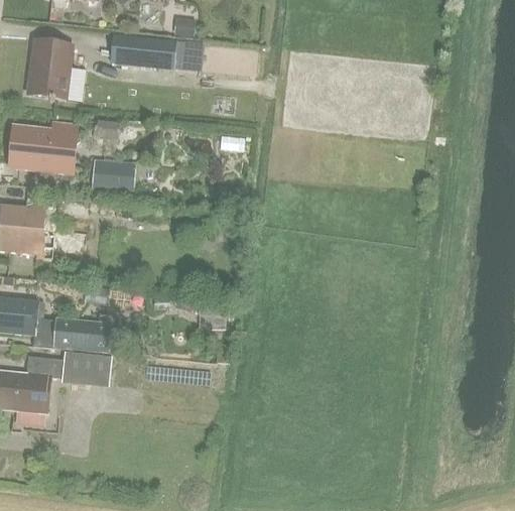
[(180,17),(178,33),(191,34),(194,18),(180,17)]
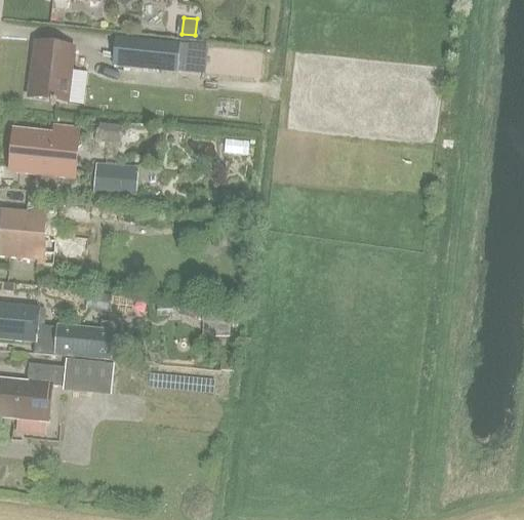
[(203,71),(206,44),(115,35),(112,64),(176,70),(176,69),(203,72),(203,71)]
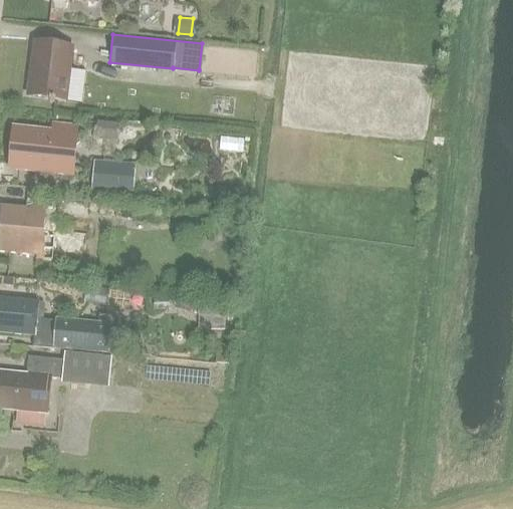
[(33,39),(31,58),(38,59),(33,97),(65,101),(81,103),(85,67),(69,66),(72,44),(33,39)]
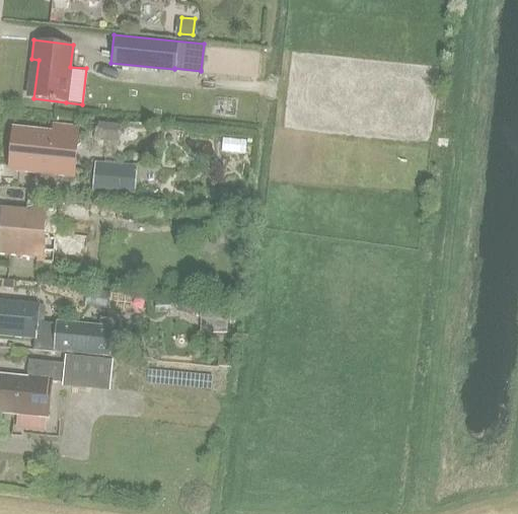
[(98,132),(121,136),(123,120),(100,116),(98,132)]
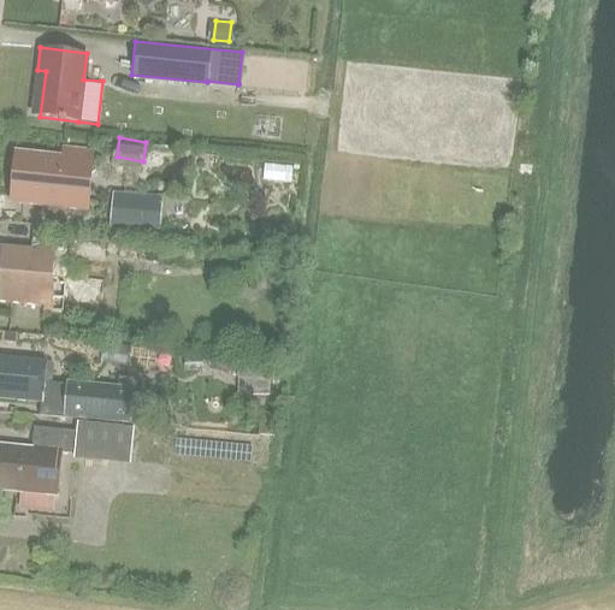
[(15,149),(11,193),(25,195),(24,201),(86,207),(92,148),(63,146),(61,154),(15,149)]
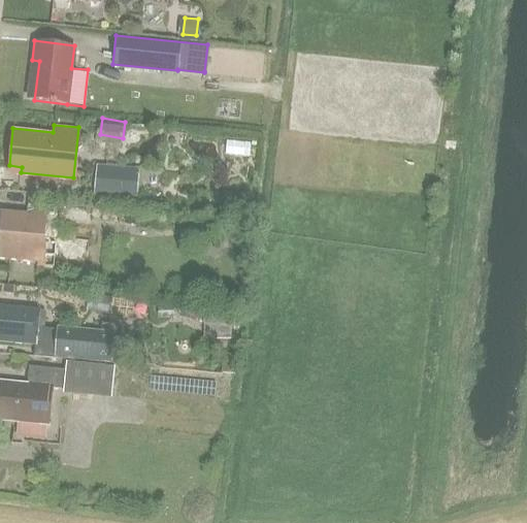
[(140,191),(140,161),(96,161),(96,191),(140,191)]
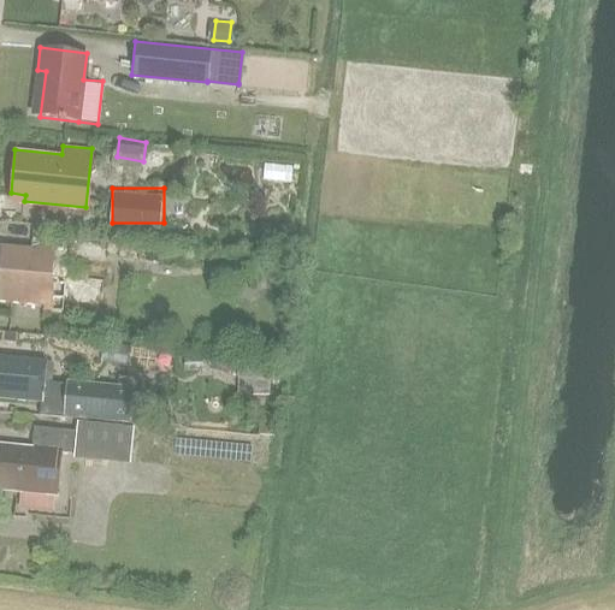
[(71,284),(75,238),(31,234),(30,247),(0,243),(0,297),(43,301),(42,309),(99,314),(100,302),(80,301),(81,285),(71,284)]
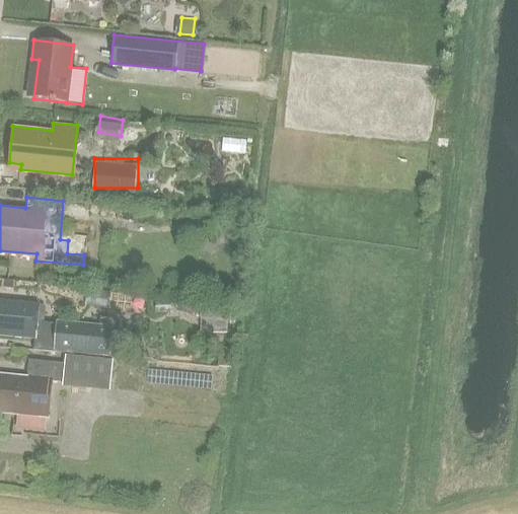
[(3,278),(2,286),(12,287),(12,278),(3,278)]
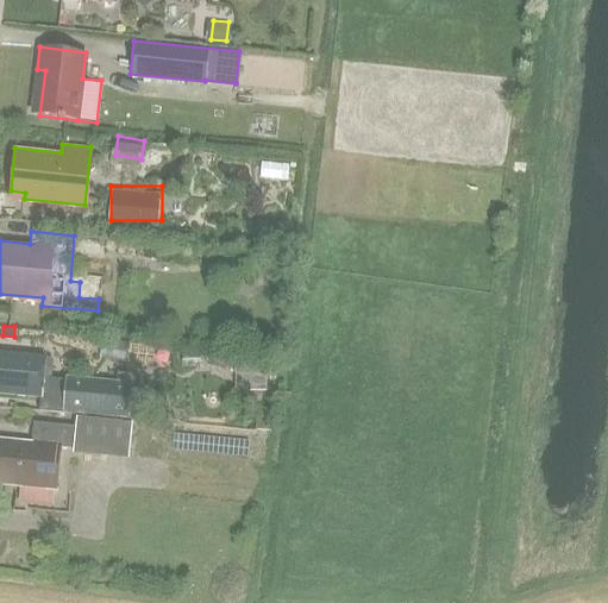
[(102,339),(100,356),(126,359),(129,341),(102,339)]
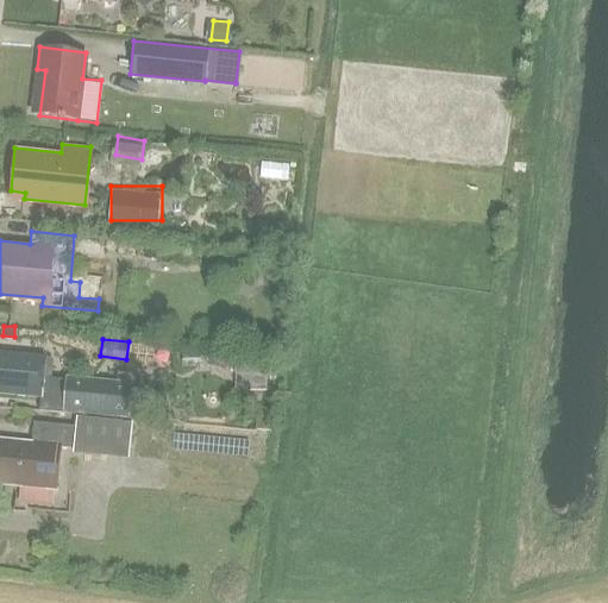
[(66,378),(45,376),(43,376),(44,355),(0,350),(0,390),(41,395),(39,409),(64,412),(66,408),(126,414),(129,382),(66,377),(66,378)]
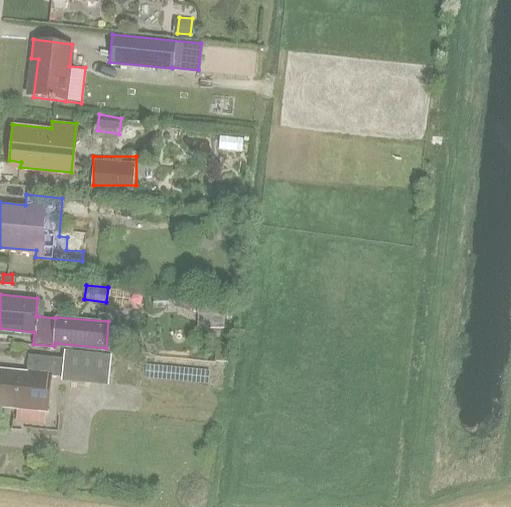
[(199,322),(225,323),(225,304),(200,304),(199,322)]
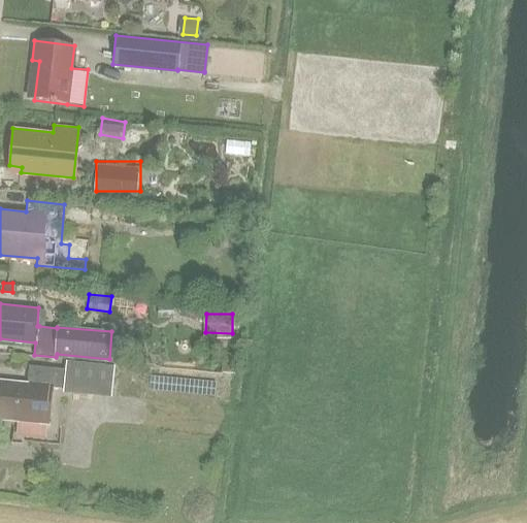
[(0,417),(45,422),(48,385),(63,387),(62,391),(110,395),(113,363),(65,358),(64,368),(28,364),(27,383),(0,380),(0,417)]
